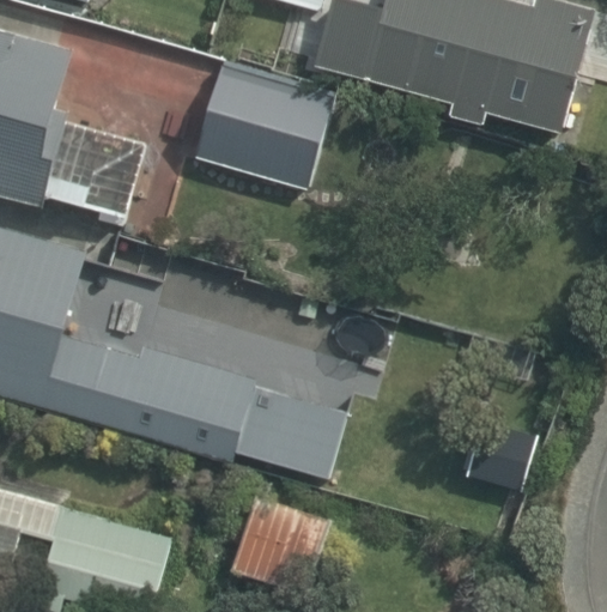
[(280,0),(321,11),(323,0),(280,0)]
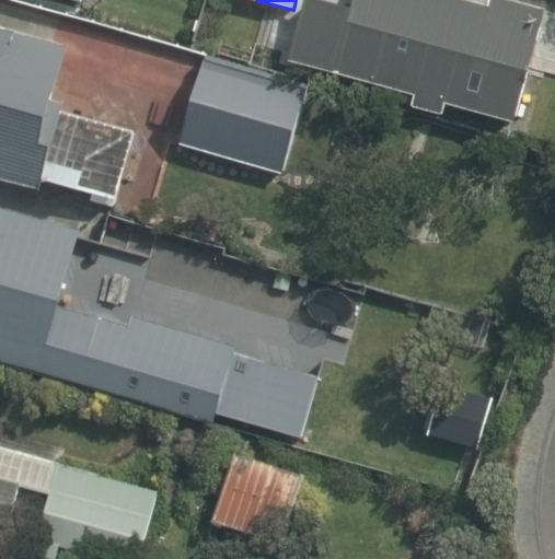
[(446,104),(512,121),(543,7),(516,0),(486,0),(486,4),(467,0),(354,0),(335,72),(415,94),(411,108),(441,116),(446,104)]
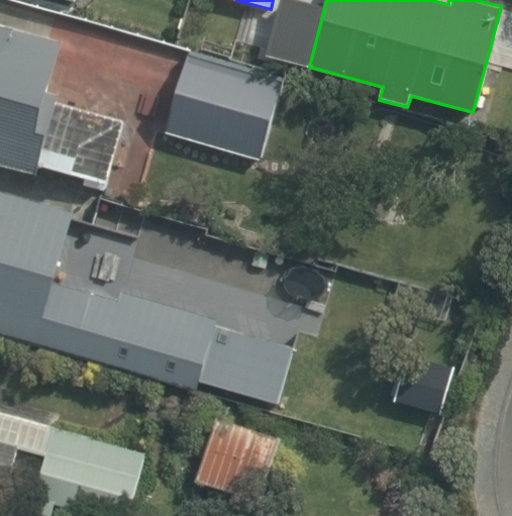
[(0,165),(35,176),(37,169),(105,188),(123,124),(47,102),(64,45),(0,27),(0,165)]
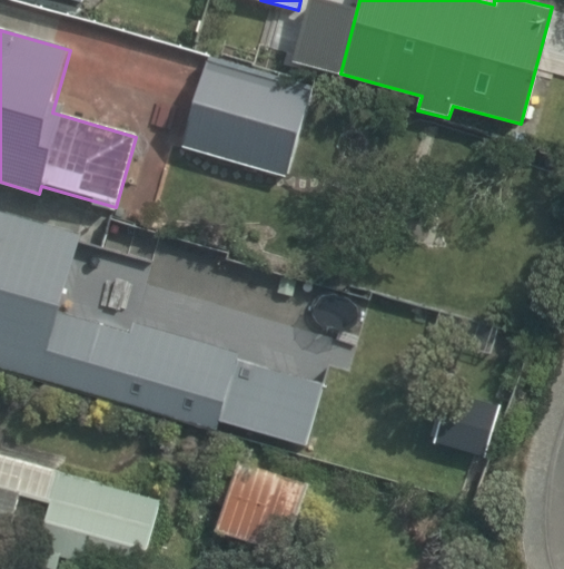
[(184,145),(286,176),(313,87),(210,56),(184,145)]
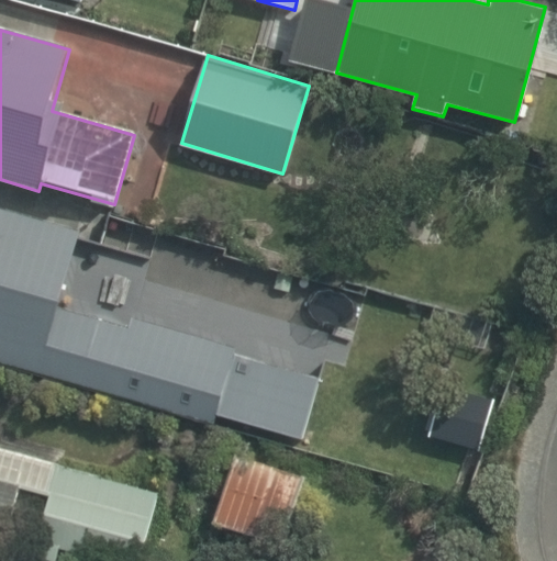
[(213,414),(303,439),(320,376),(234,354),(236,345),(134,318),(132,329),(64,312),(86,231),(0,208),(0,367),(211,424),(213,414)]
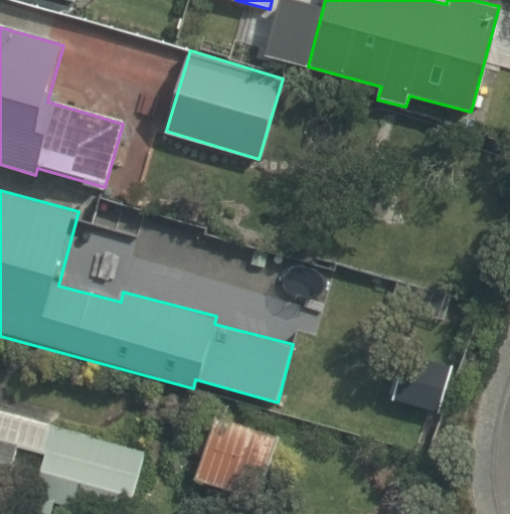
[(397,385),(435,397),(453,342),(414,330),(397,385)]
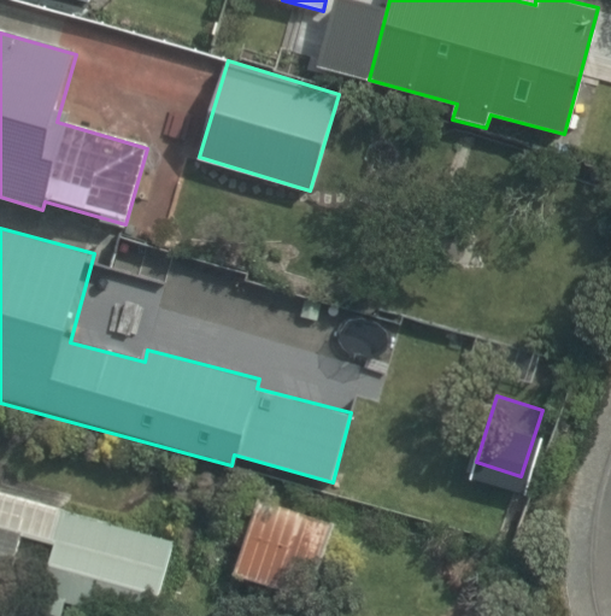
[(59,615),(63,605),(104,615),(150,615),(171,538),(0,492),(0,592),(5,593),(19,539),(54,547),(37,614),(43,615),(59,615)]
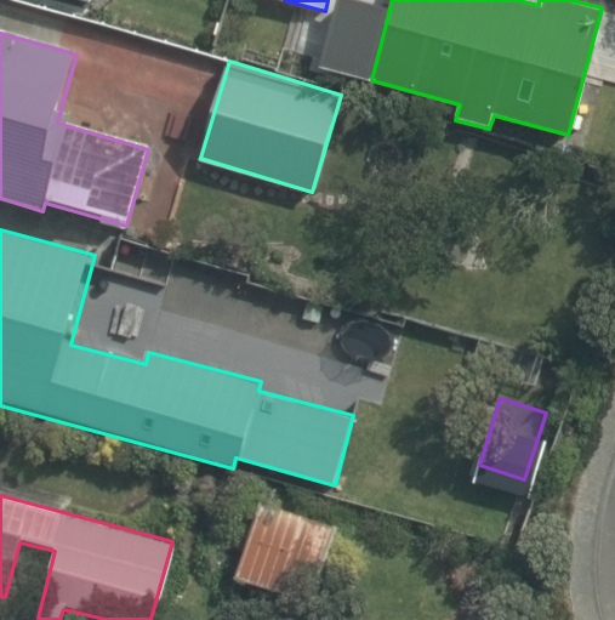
[(234,581),(307,604),(334,521),(261,498),(234,581)]
